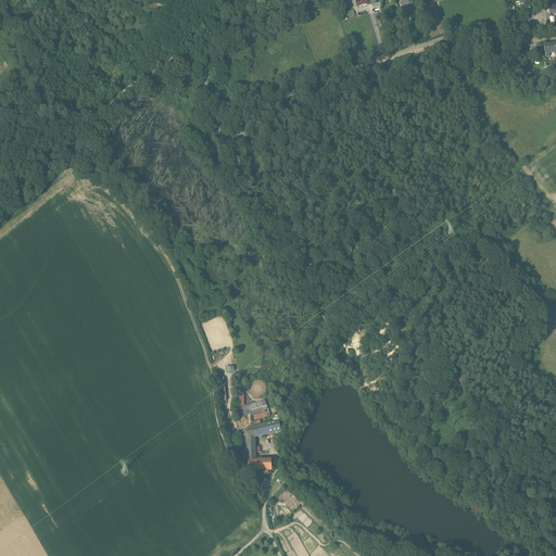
[(343,15),(344,20),(349,20),(348,16),(355,14),(354,10),(346,12),(348,14),(343,15)]
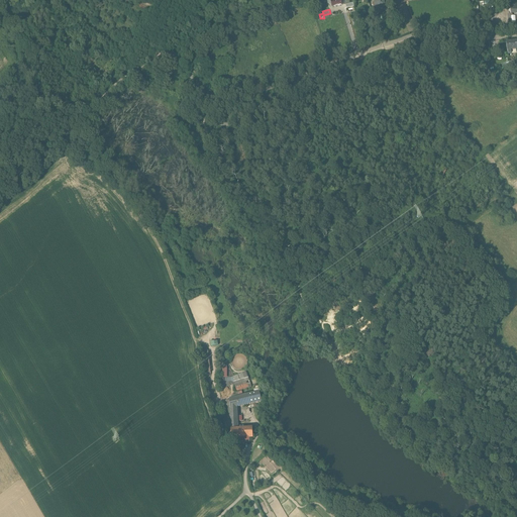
[(516,45),(516,40),(506,42),(508,54),(511,53),(511,50),(516,48),(516,45)]
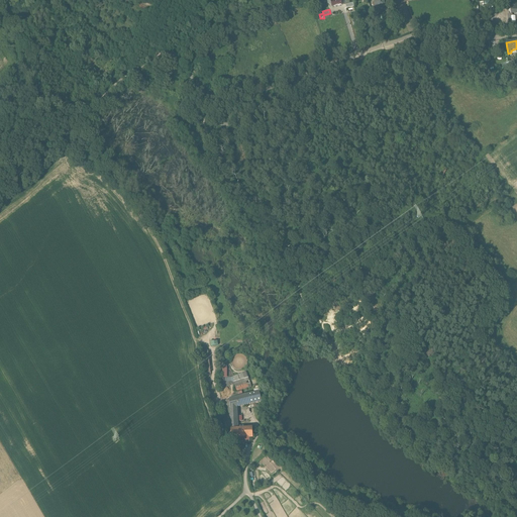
[(199,331),(201,338),(211,335),(209,329),(199,331)]
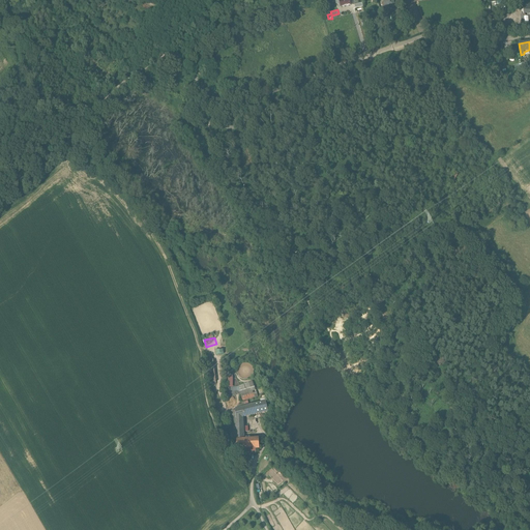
[(254,381),(235,385),(232,373),(230,374),(230,377),(228,377),(230,387),(229,387),(231,396),(240,393),(242,400),(256,396),(255,390),(256,390),(254,381)]
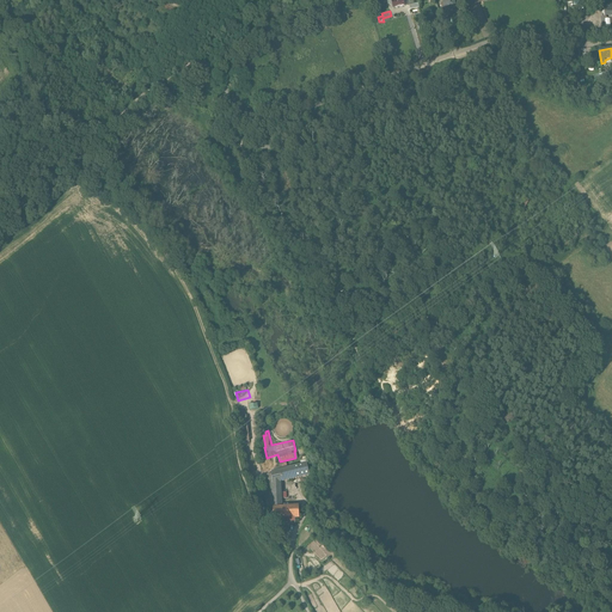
[(301,465),(280,469),(280,479),(310,475),(307,457),(300,458),(301,465)]
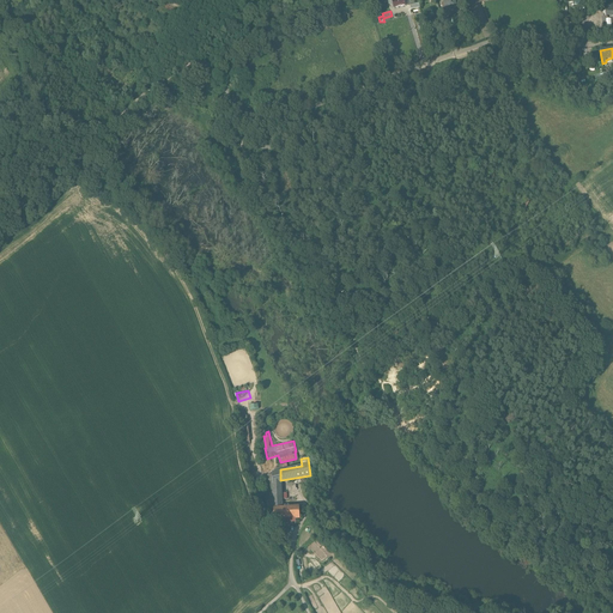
[(280,469),(272,471),(272,478),(268,478),(268,491),(269,491),(269,507),(273,507),(273,519),(299,519),(299,508),(281,507),(280,480),(280,469)]
